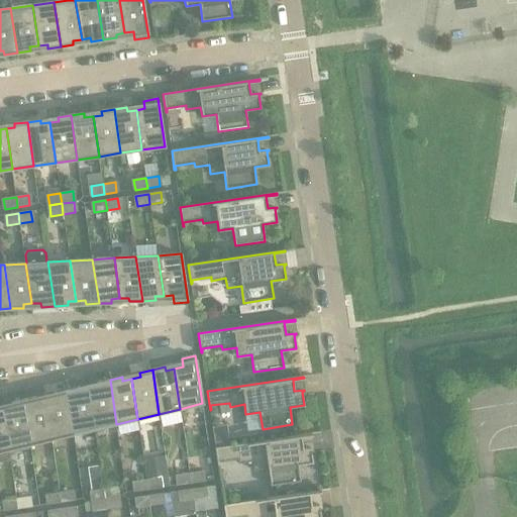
[(98,387),(89,389),(95,429),(116,424),(110,380),(97,383),(98,387)]
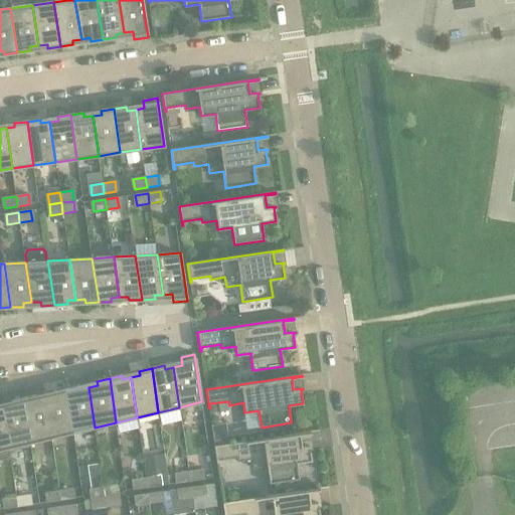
[(79,385),(66,388),(72,433),(95,427),(89,387),(79,389),(79,385)]
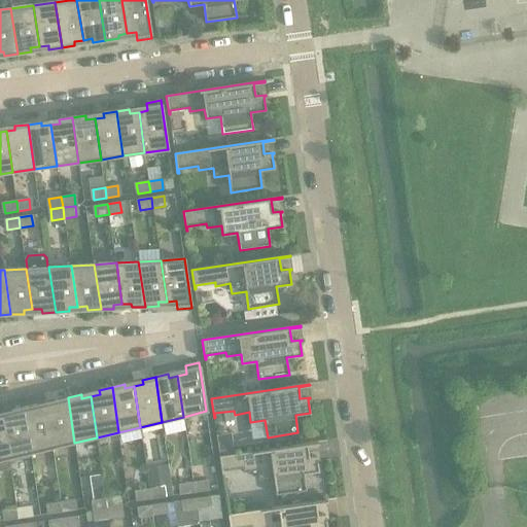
[(56,405),(46,407),(53,448),(74,443),(68,397),(55,400),(56,405)]
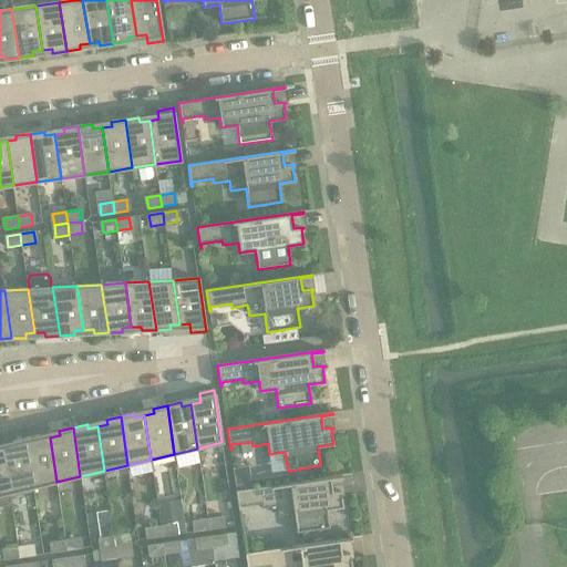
[(40,435),(27,439),(33,487),(57,482),(50,437),(41,440),(40,435)]
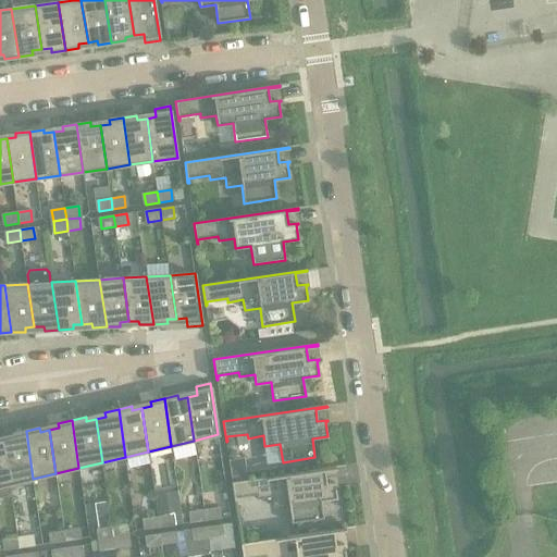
[(13,438),(3,441),(10,484),(33,479),(26,431),(12,434),(13,438)]
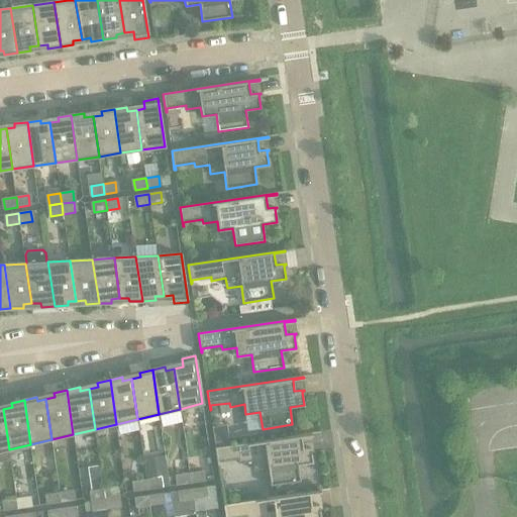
[(0,450),(9,449),(3,409),(0,409),(0,450)]
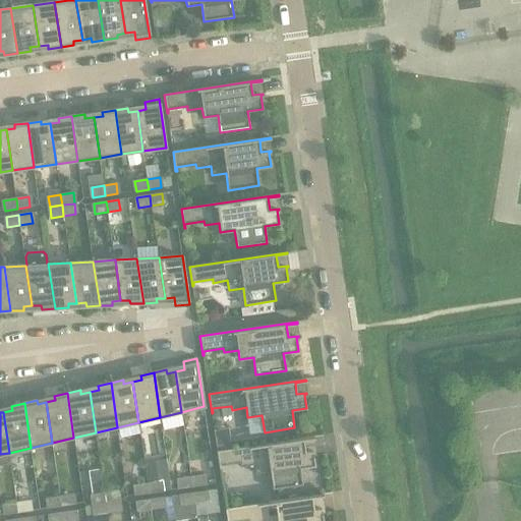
[(314,439),(314,437),(217,451),(220,470),(221,470),(220,466),(240,463),(240,467),(254,465),(256,474),(270,472),(273,489),(303,485),(300,468),(314,466),(312,452),(314,452),(314,451),(305,452),(303,440),(314,439)]
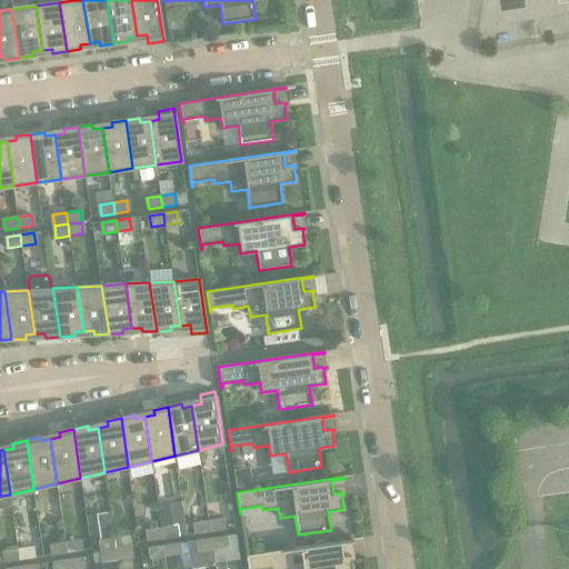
[(222,519),(209,520),(210,532),(223,530),(222,519)]
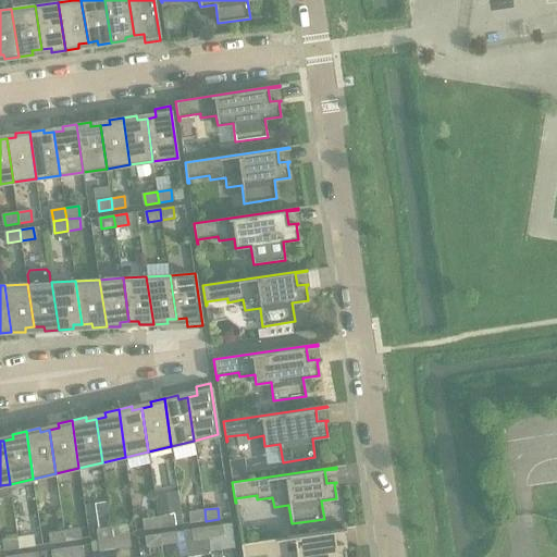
[(206,521),(205,509),(190,511),(193,522),(206,521)]
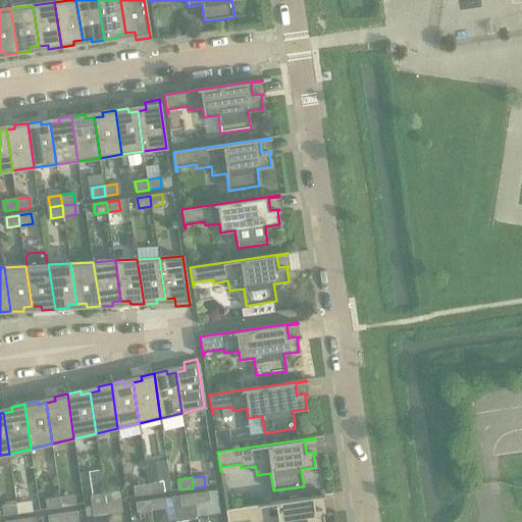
[(160,482),(148,484),(149,494),(162,492),(160,482)]
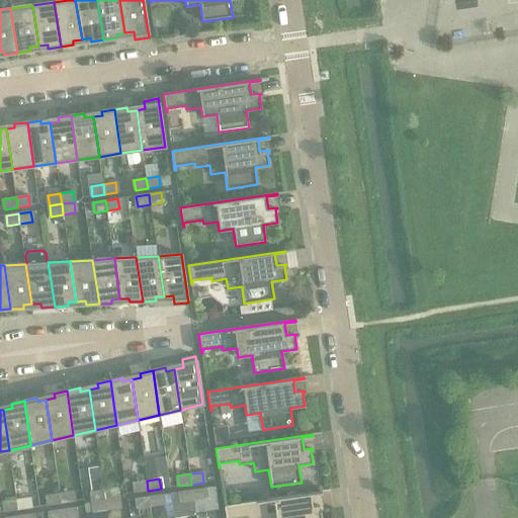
[(148,491),(147,481),(135,483),(136,493),(148,491)]
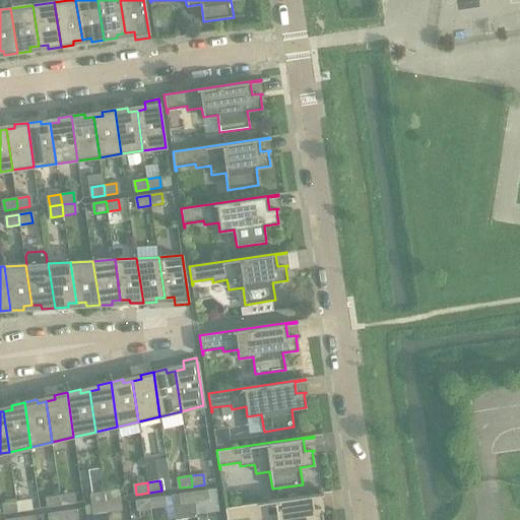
[(117,490),(105,492),(106,502),(118,500),(117,490)]
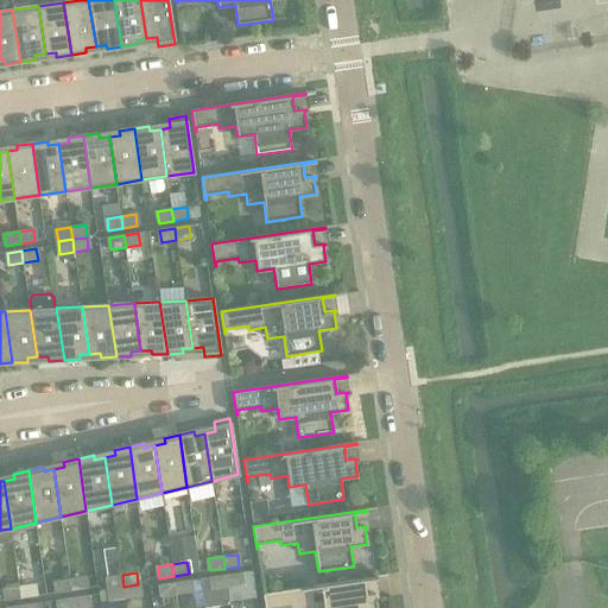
[(240,574),(226,576),(228,588),(242,586),(240,574)]
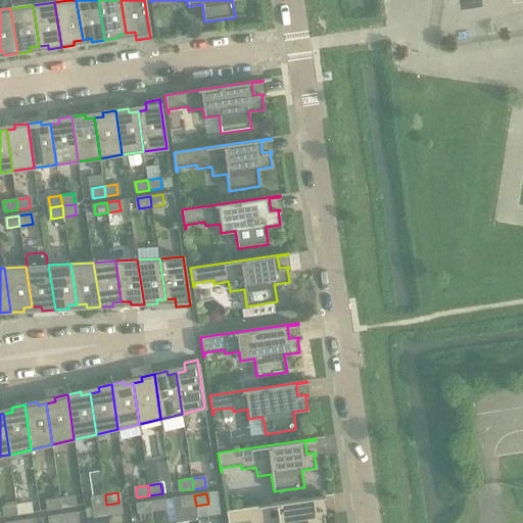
[(92,496),(94,507),(106,505),(105,494),(92,496)]
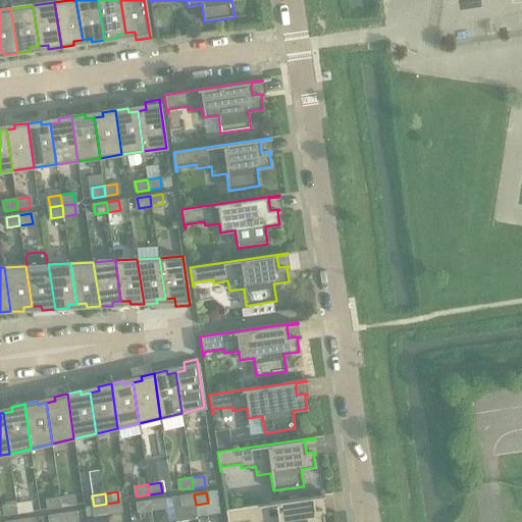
[(196,505),(194,494),(181,496),(183,506),(196,505)]
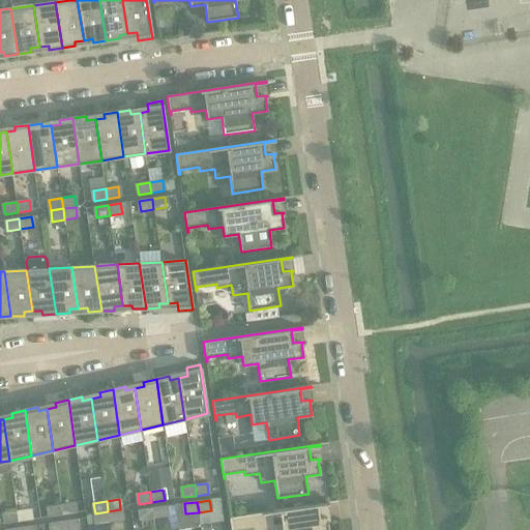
[(74,503),(61,505),(62,516),(76,513),(74,503)]
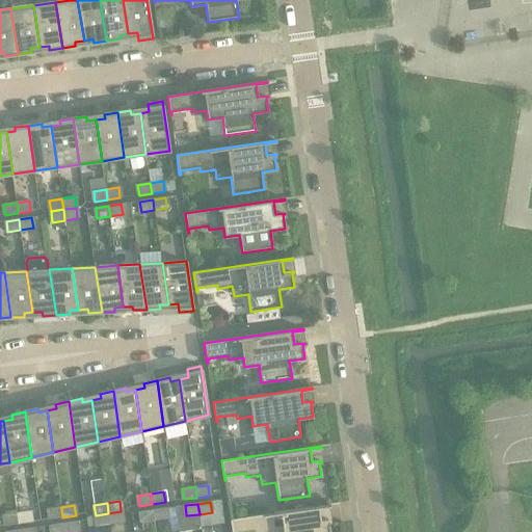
[(329,506),(329,505),(230,520),(232,531),(250,531),(254,531),(329,531),(328,521),(330,520),(330,519),(320,520),(318,508),(329,506)]
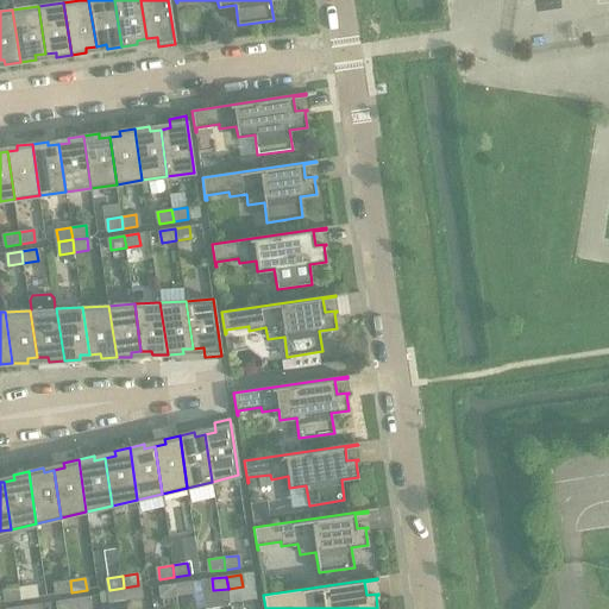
[(71,592),(70,581),(56,582),(57,594),(71,592)]
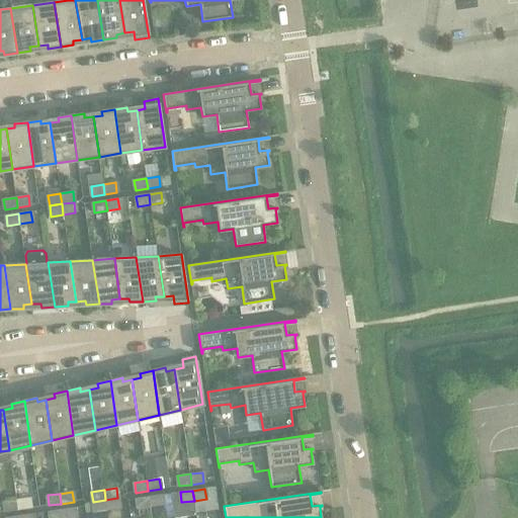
[(162,495),(149,497),(151,507),(163,505),(162,495)]
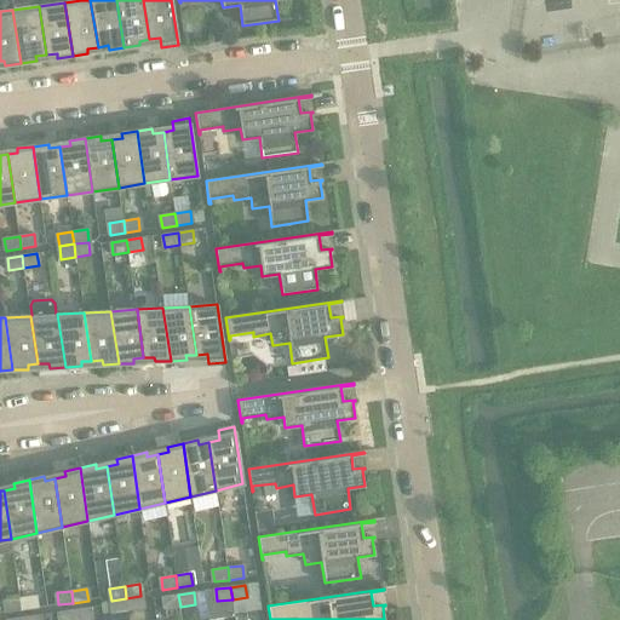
[(181,607),(178,595),(164,597),(166,609),(181,607)]
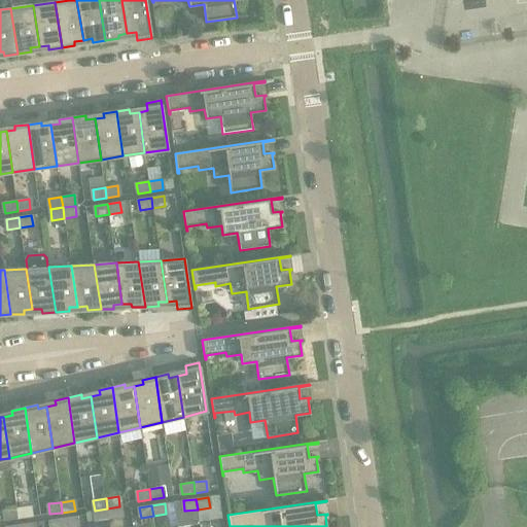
[(29,506),(16,508),(19,519),(31,517),(29,506)]
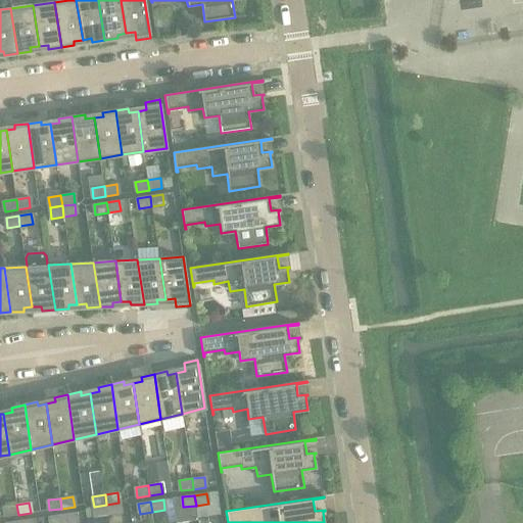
[(119,503),(106,505),(108,516),(121,514),(119,503)]
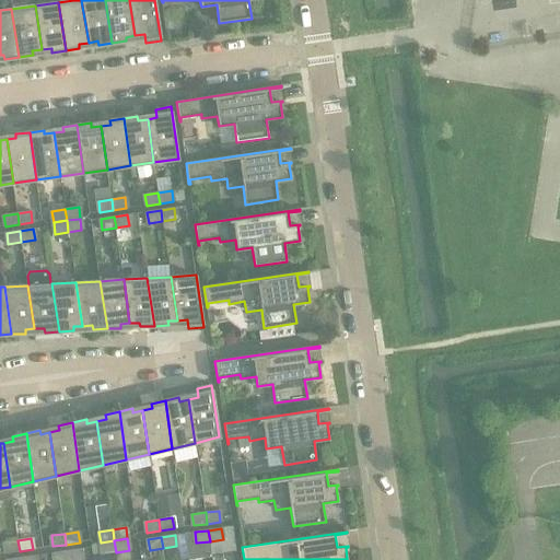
[(20,551),(18,540),(4,543),(7,553),(20,551)]
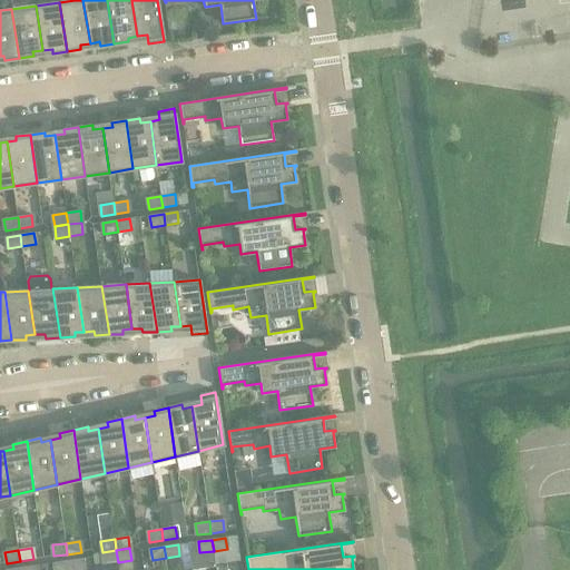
[(116,550),(102,552),(105,563),(118,562),(116,550)]
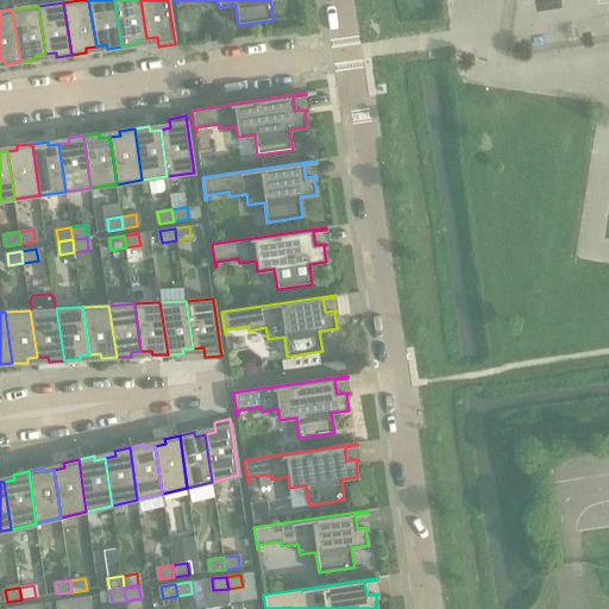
[(88,608),(87,597),(73,600),(74,608),(88,608)]
